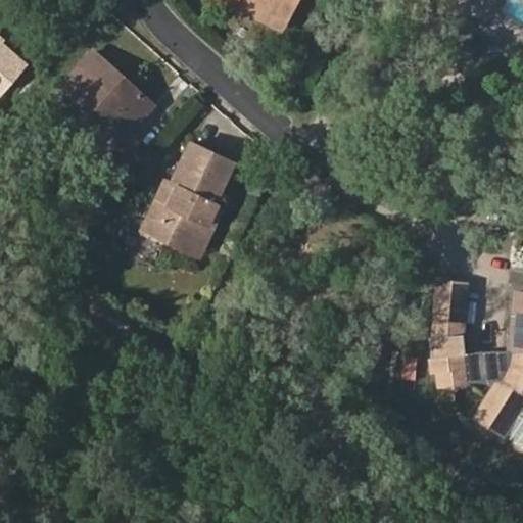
[(227,0),(282,28),(286,18),(246,0),(227,0)]
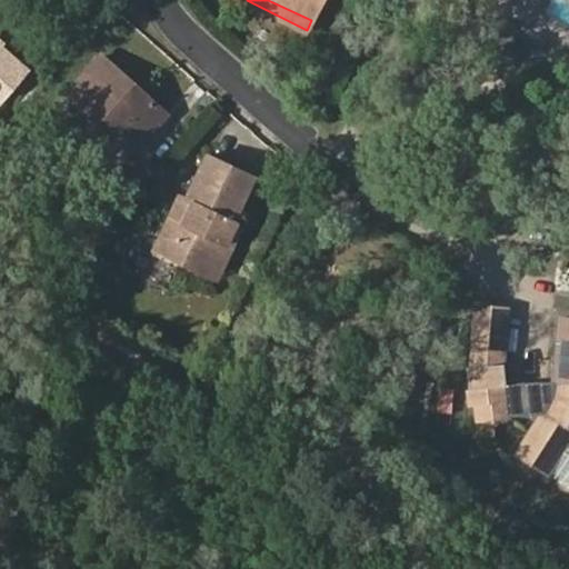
[(268,0),(311,20),(320,0),(268,0)]
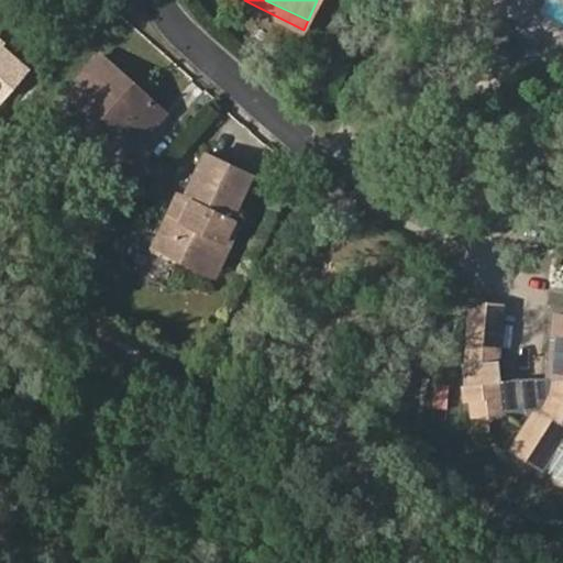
[(0,102),(29,70),(0,43),(0,102)]
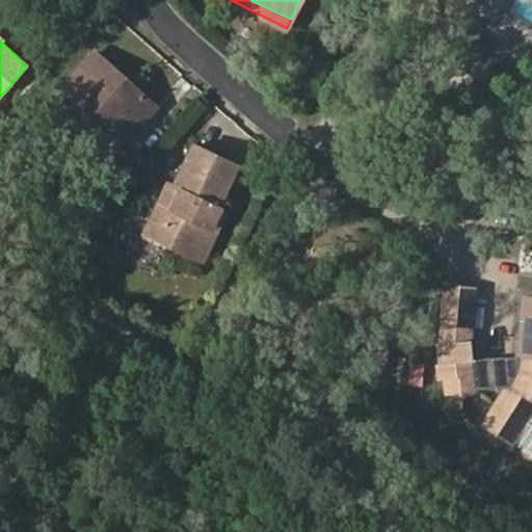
[(153,105),(97,53),(64,88),(120,140),(153,105)]
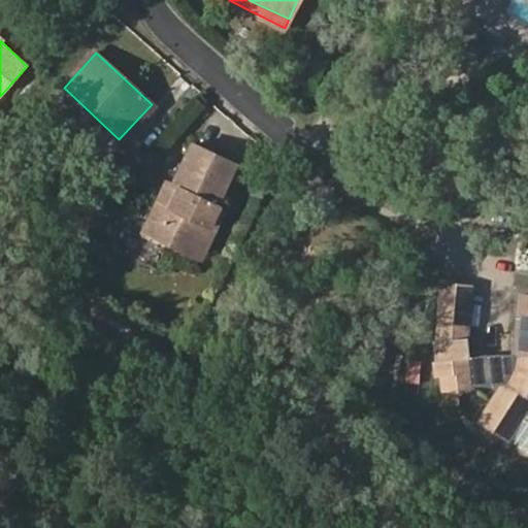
[(155,200),(167,206),(154,235),(192,254),(213,204),(233,164),(188,142),(168,186),(163,183),(155,200)]
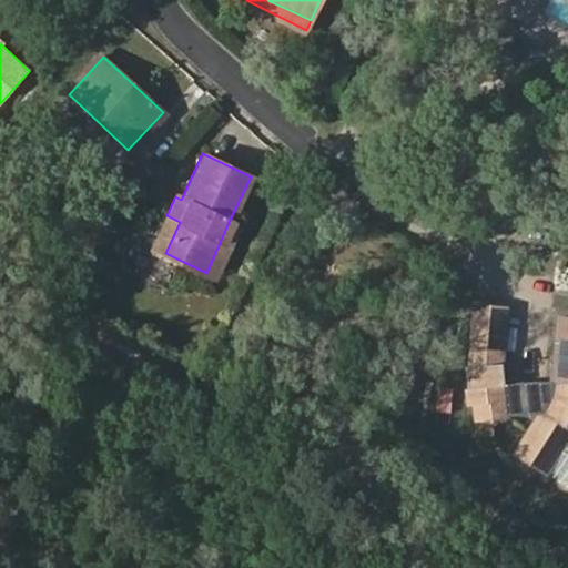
[(166,215),(151,246),(165,253),(180,222),(166,215)]
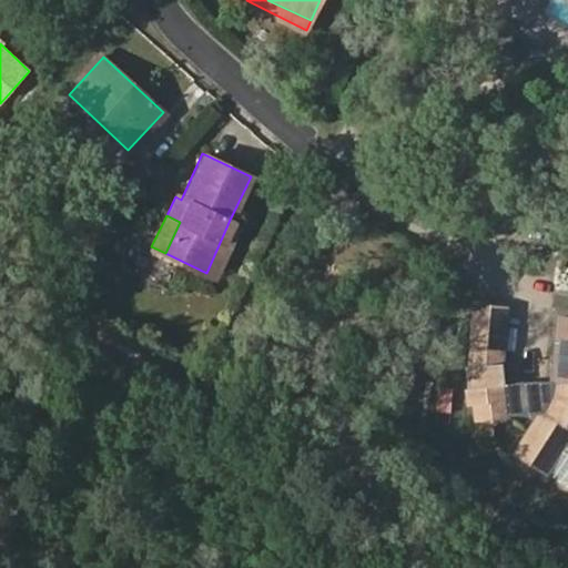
[(213,276),(237,224),(230,220),(206,273),(213,276)]
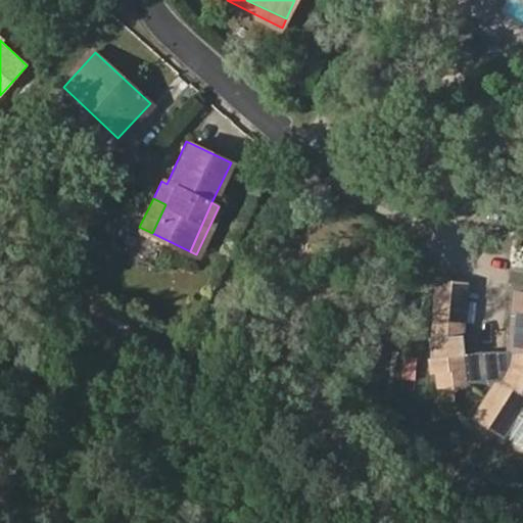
[(522,298),(517,297),(509,353),(522,354),(522,298)]
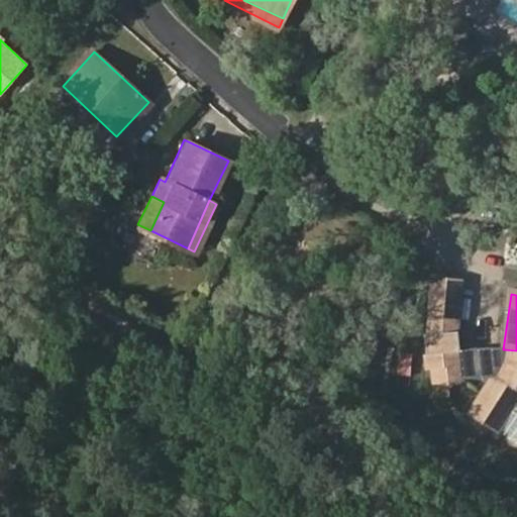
[(460,303),(431,300),(426,359),(456,362),(460,303)]
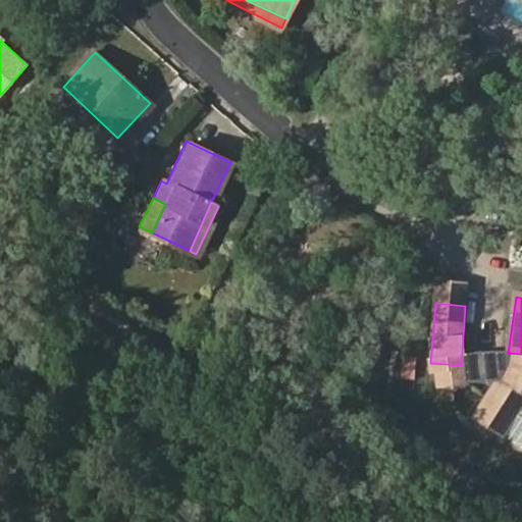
[(520,395),(521,390),(521,354),(508,353),(502,382),(520,395)]
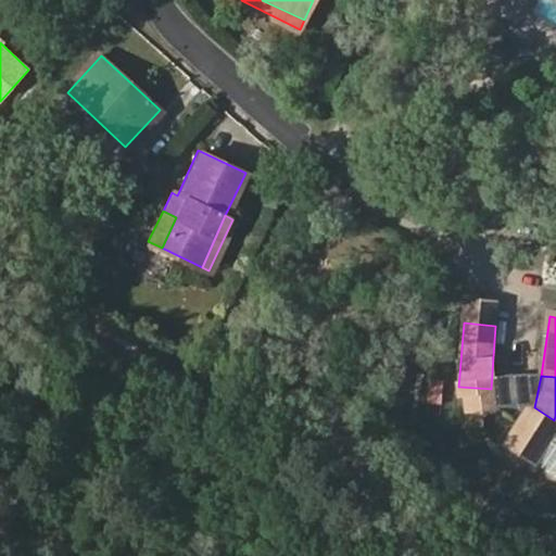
[(534,407),(508,446),(538,466),(555,437),(555,420),(554,420),(534,407)]
